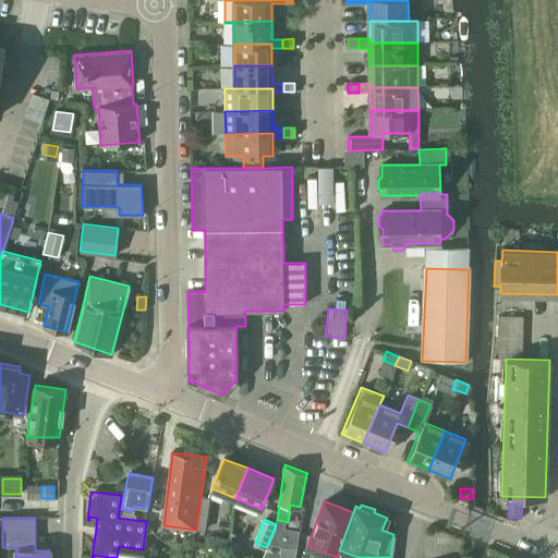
[(275,528),(268,543),(280,545),(296,547),(299,531),(283,529),(275,528)]
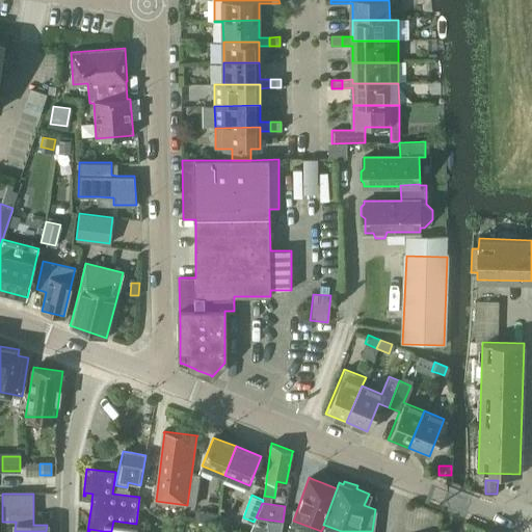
[(200,512),(198,522),(216,525),(218,515),(200,512)]
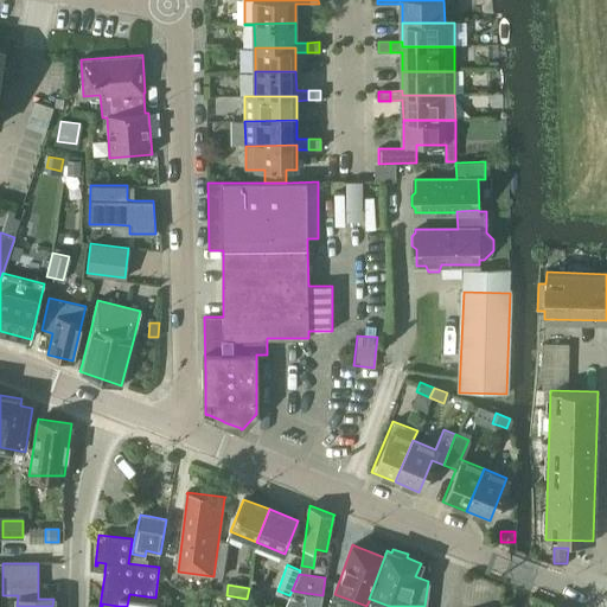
[(289,595),(286,606),(295,606),(305,606),(305,604),(305,593),(292,590),(289,595)]
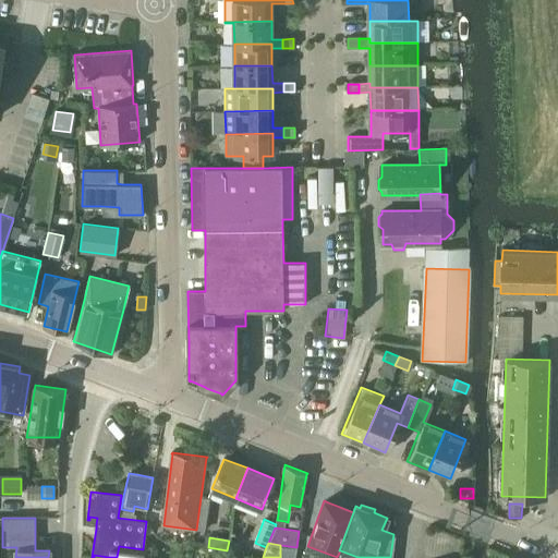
[(296,547),(280,545),(280,555),(294,557),(296,547)]
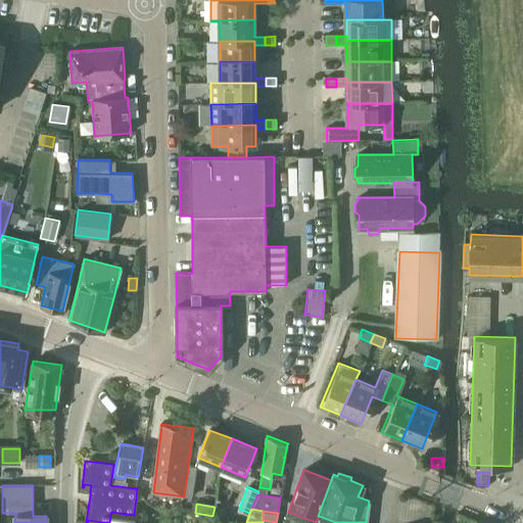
[(101,522),(132,522),(134,515),(111,512),(109,522),(106,522),(107,522),(101,522)]
